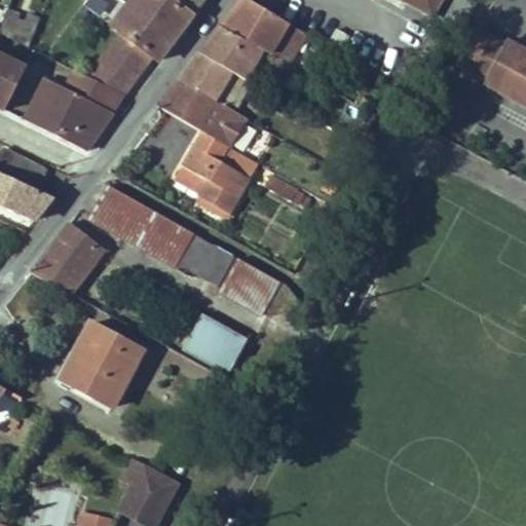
[(152,57),(157,61),(191,16),(170,0),(132,0),(112,27),(121,33),(152,57)]
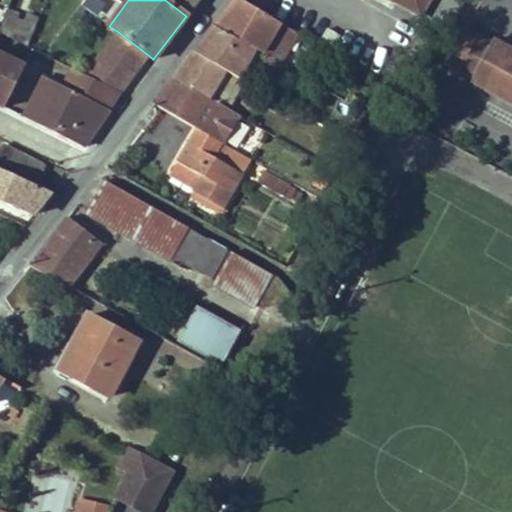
[(165,0),(186,16),(197,0),(165,0)]
